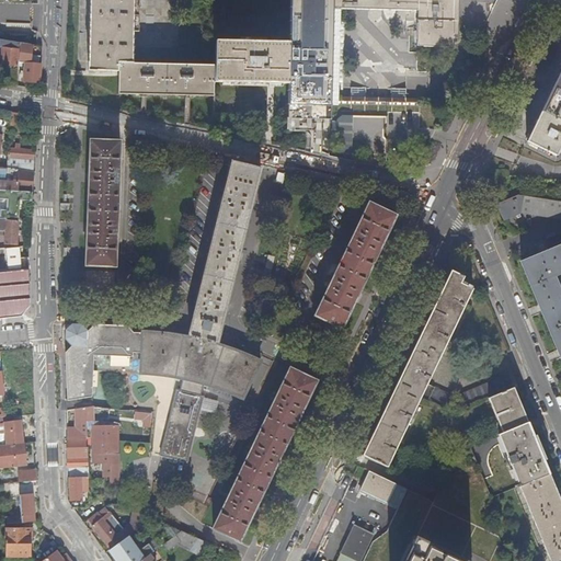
[(129,0),(94,0),(92,71),(117,72),(117,94),(137,95),(144,95),(182,96),(187,96),(213,98),(213,83),(214,66),(128,64),(129,0)]
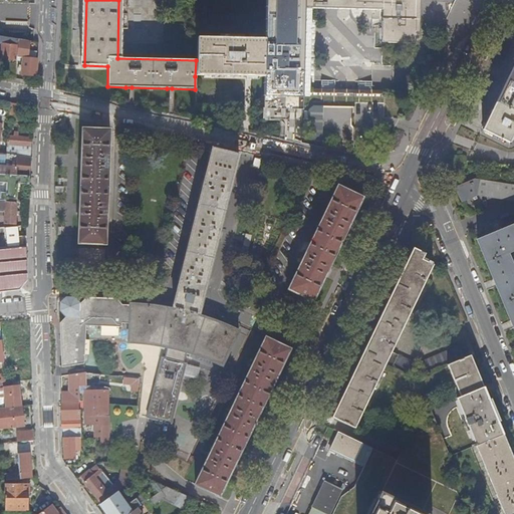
[(263,108),(285,109),(303,109),(303,88),(304,8),(381,9),(380,43),(415,43),(415,32),(415,0),(265,0),(265,33),(265,40),(264,78),(263,108)]
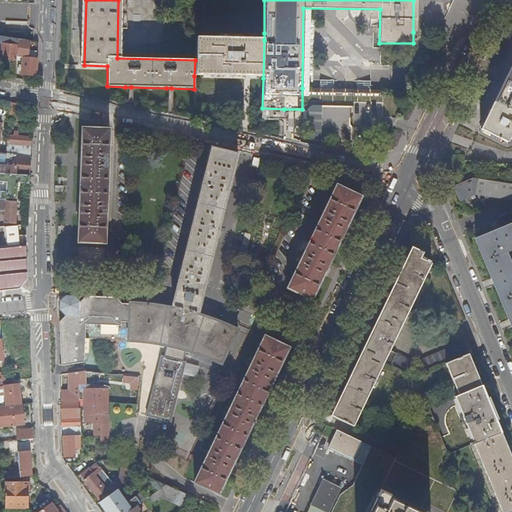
[(14,78),(16,57),(19,39),(18,39),(0,36),(0,43),(1,44),(0,49),(0,58),(9,60),(7,77),(14,78)]
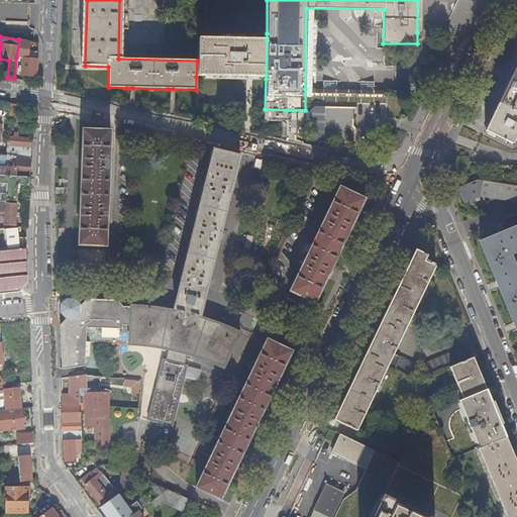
[(366,36),(319,37),(319,53),(329,53),(329,63),(345,62),(345,56),(352,56),(352,57),(366,56),(366,36)]
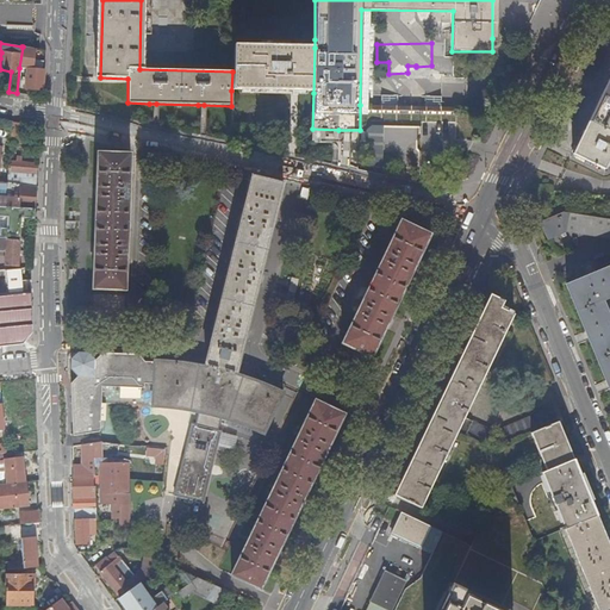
[(294,92),(313,93),(315,48),(235,45),(234,91),(266,92),(287,92),(294,92)]
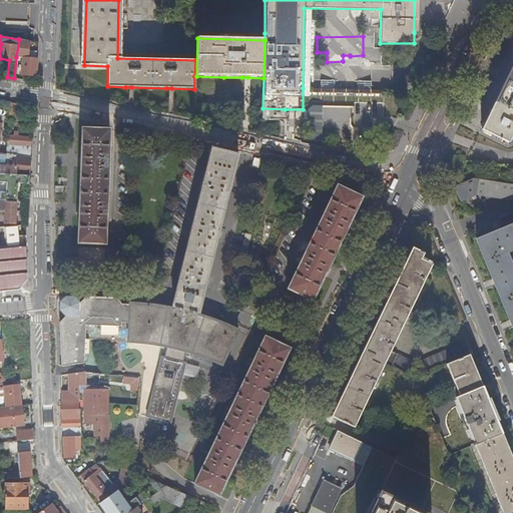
[(34,77),(36,60),(27,59),(29,41),(19,39),(16,57),(21,58),(20,66),(19,75),(34,77)]
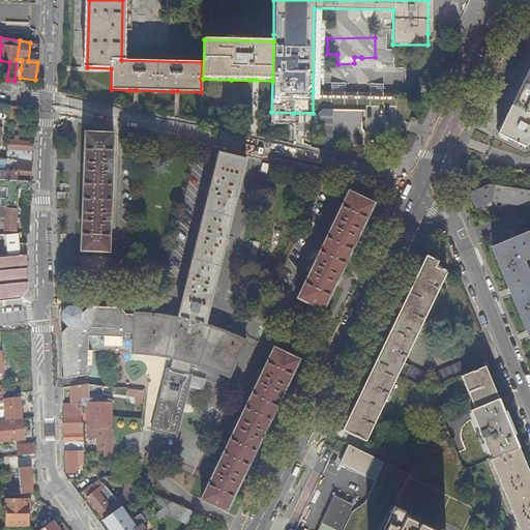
[(529,65),(524,80),(508,112),(497,135),(518,144),(517,145),(519,146),(520,145),(525,148),(529,137),(529,65)]
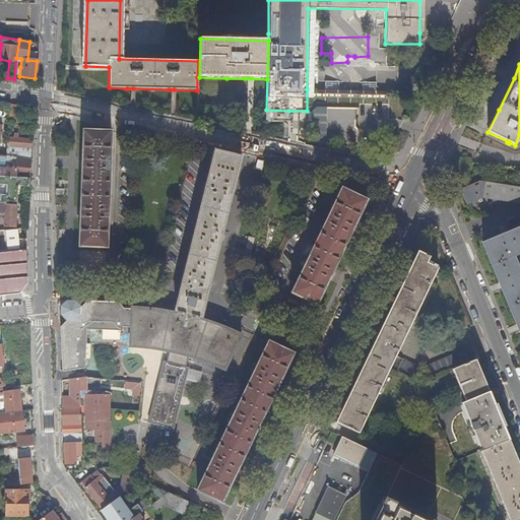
[(325,90),(338,90),(338,81),(326,81),(325,90)]
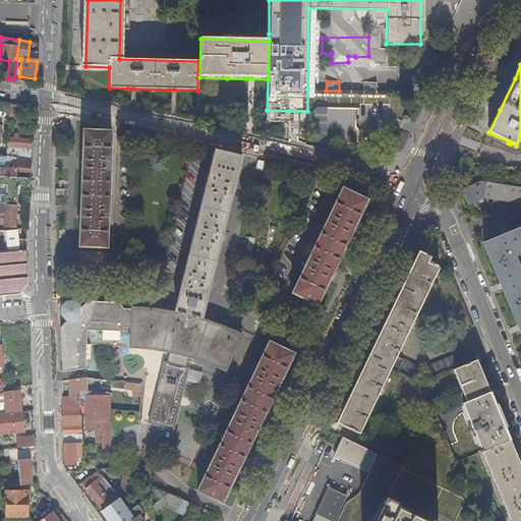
[(363,92),(375,92),(377,82),(363,82),(363,92)]
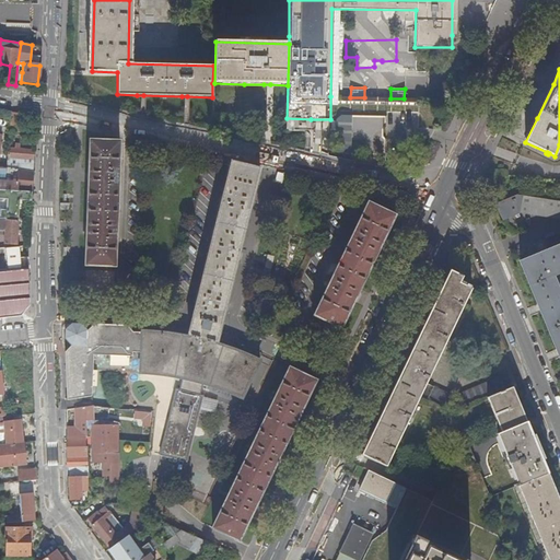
[(322,155),(413,167),(446,101),(404,98),(391,98),(364,97),(350,97),(330,96),(330,119),(311,119),(317,124),(319,127),(323,132),(322,155)]
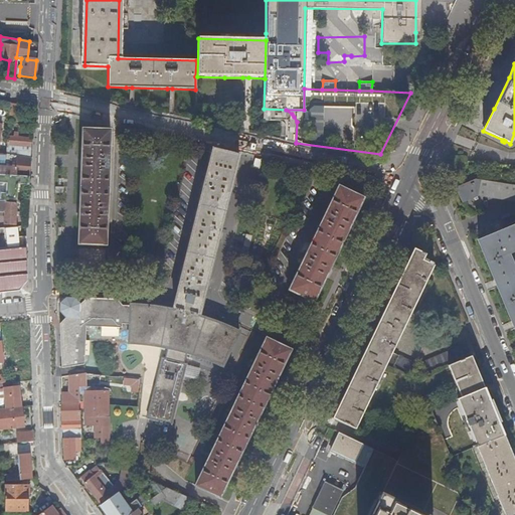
[(17,122),(19,105),(12,104),(10,121),(17,122)]
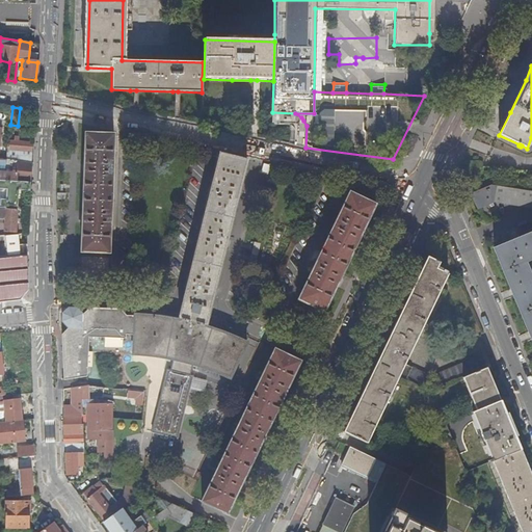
[(294,145),(306,148),(307,126),(303,121),(301,117),(295,113),(272,112),(272,125),(288,125),(291,127),(293,129),(294,131),(294,145)]
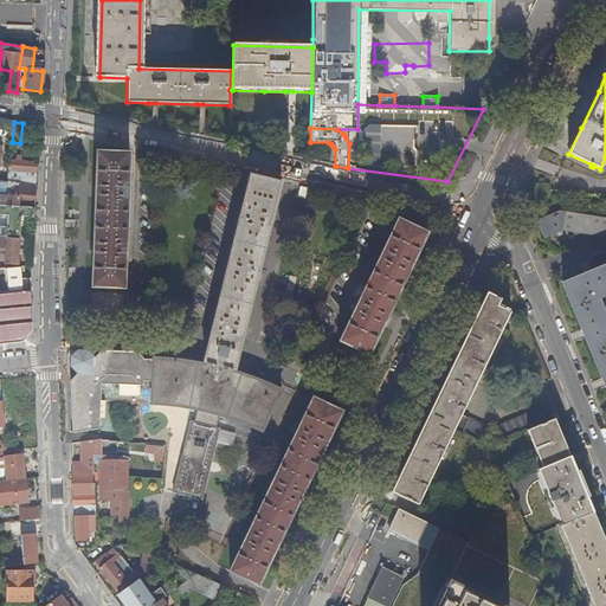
[(126,288),(130,154),(97,152),(92,287),(126,288)]
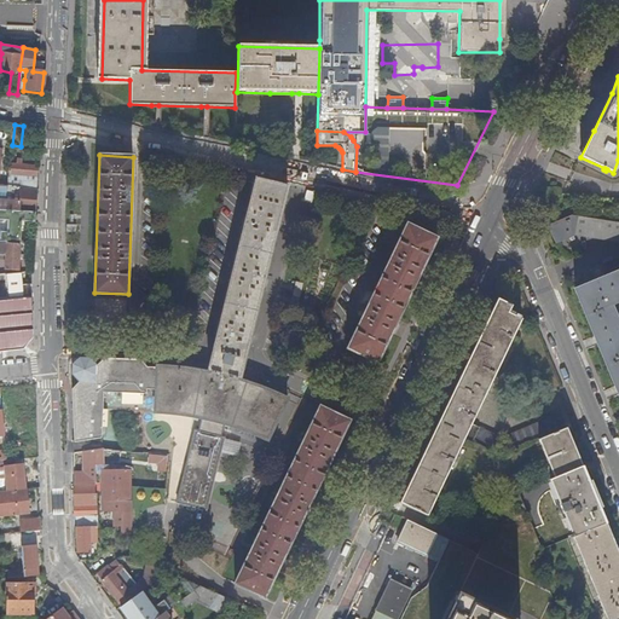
[(38,179),(39,165),(22,162),(22,157),(17,157),(17,161),(9,161),(7,179),(7,183),(34,186),(34,178),(38,179)]
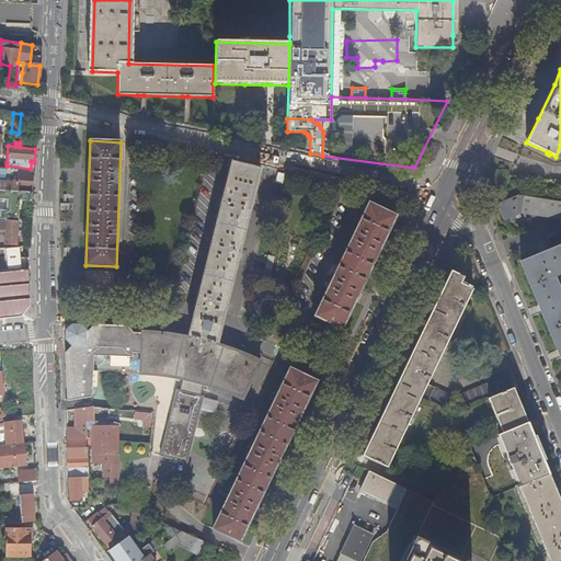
[(231,163),(189,335),(192,336),(191,339),(195,340),(196,338),(210,341),(209,343),(214,344),(215,343),(217,343),(218,340),(219,340),(219,338),(218,338),(260,170),(231,163)]
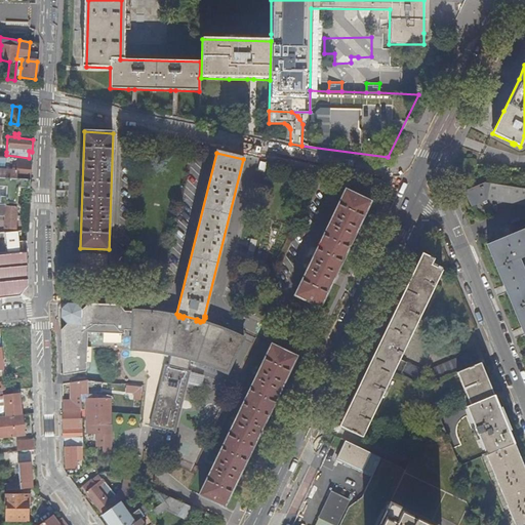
[(31,158),(29,158),(6,155),(2,155),(0,154),(0,177),(29,180),(31,158)]
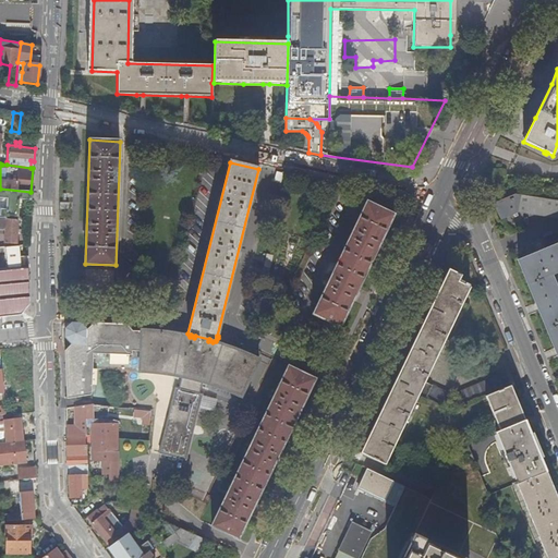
[(495,203),(501,219),(518,211),(557,218),(557,201),(513,195),(495,203)]
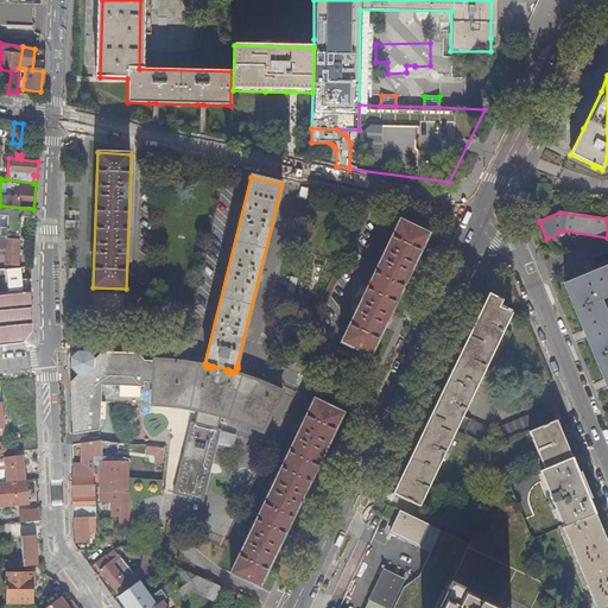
[(341,342),(369,356),(428,234),(399,221),(341,342)]
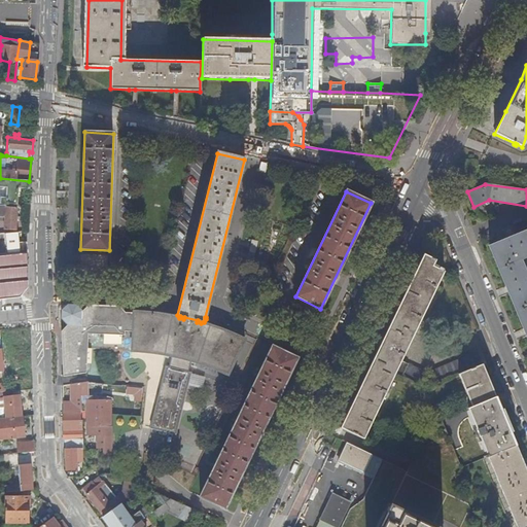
[(5,205),(0,204),(0,216),(4,217),(3,230),(15,230),(16,208),(5,207),(5,205)]
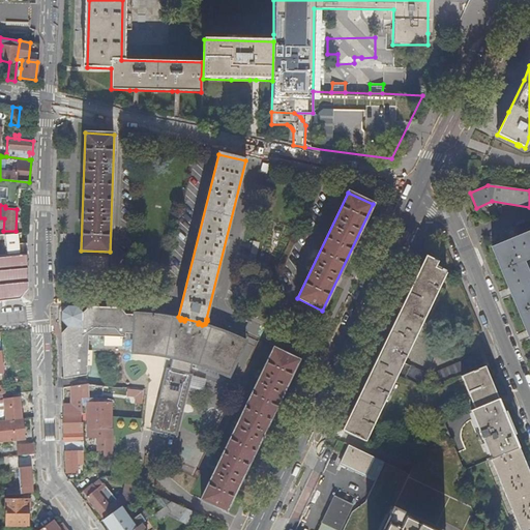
[(529,278),(523,261),(529,257),(529,231),(492,248),(529,340),(529,278)]
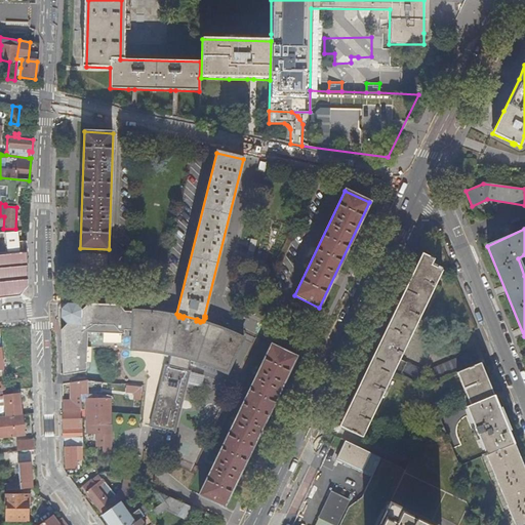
[(15,248),(13,232),(0,233),(0,252),(19,251),(19,248),(15,248)]
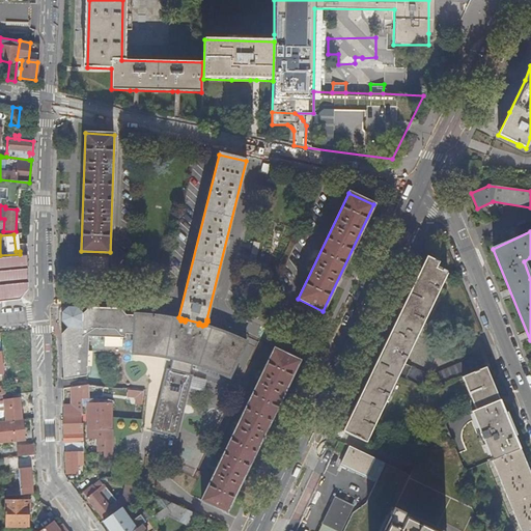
[(428,252),(342,431),(366,443),(369,436),(397,376),(423,389),(429,376),(403,364),(448,273),(437,267),(441,258),(428,252)]
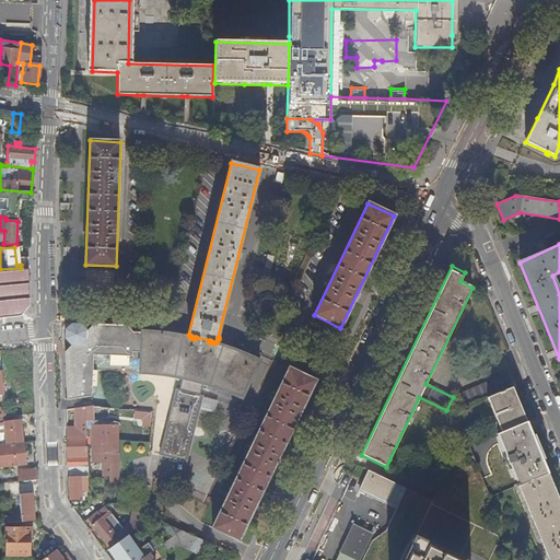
[(30,305),(27,268),(21,268),(0,269),(0,318),(20,316),(30,305)]
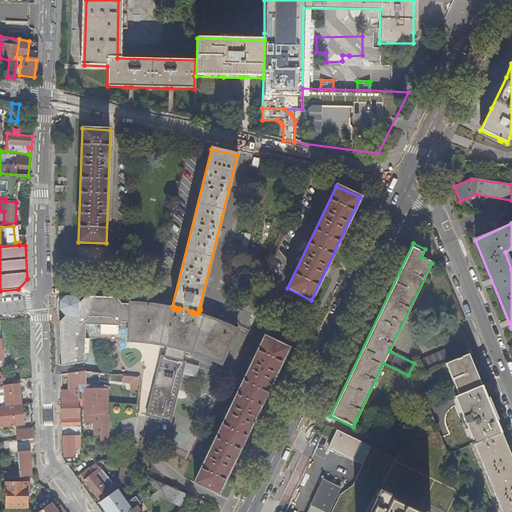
[(72,364),(74,373),(78,372),(77,364),(77,340),(113,341),(115,298),(85,297),(79,302),(73,296),(65,295),(64,296),(66,298),(61,303),(59,302),(58,310),(64,316),(59,323),(61,366),(72,364)]
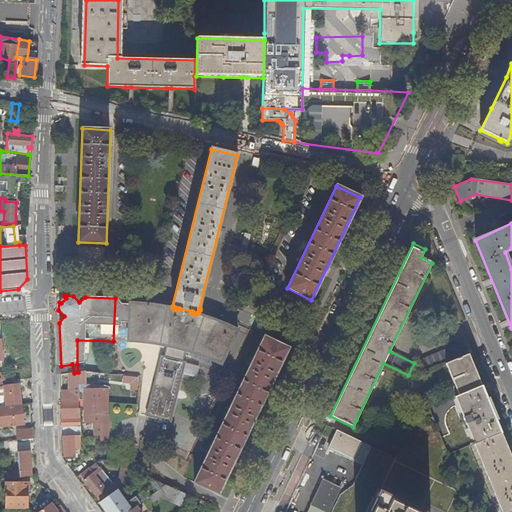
[(115,298),(113,341),(128,341),(128,305),(121,305),(115,298)]
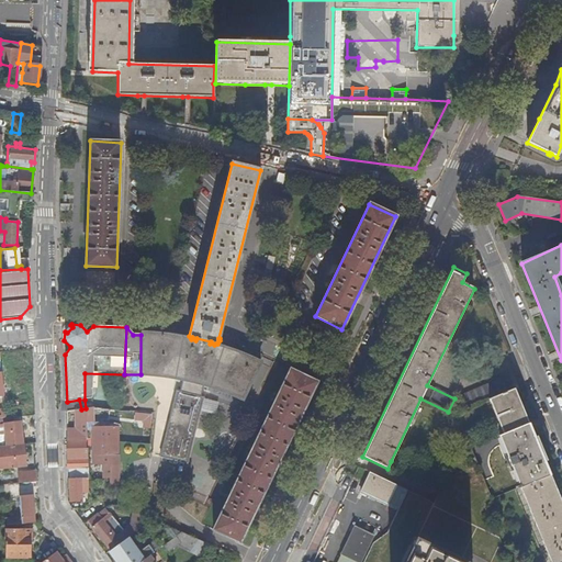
[(235,364),(236,351),(229,349),(214,345),(210,344),(195,340),(191,339),(170,335),(150,333),(141,333),(141,335),(141,374),(149,375),(164,377),(182,379),(179,393),(176,392),(169,415),(198,418),(199,413),(202,401),(202,398),(200,397),(203,384),(220,389),(227,392),(233,394),(235,364)]
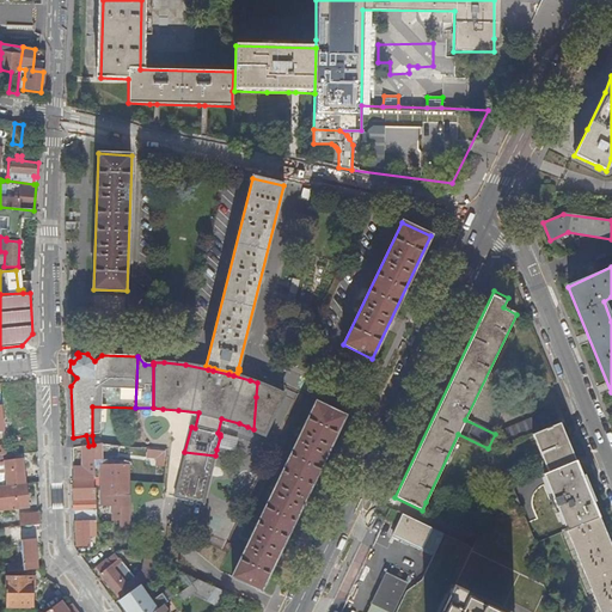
[(269,387),(257,383),(256,397),(254,429),(264,435),(285,395),(269,387)]
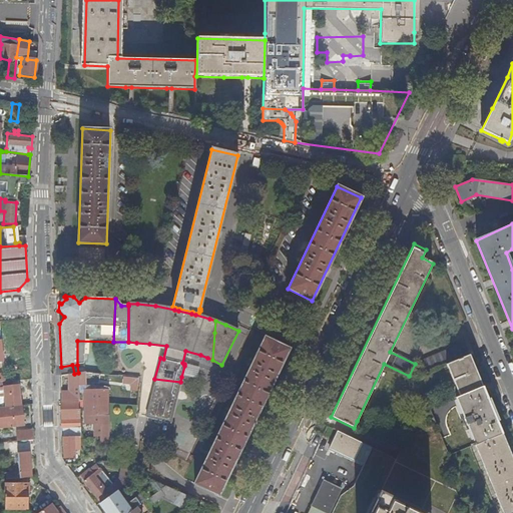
[(58,324),(60,376),(74,374),(72,365),(61,367),(59,324),(58,324)]
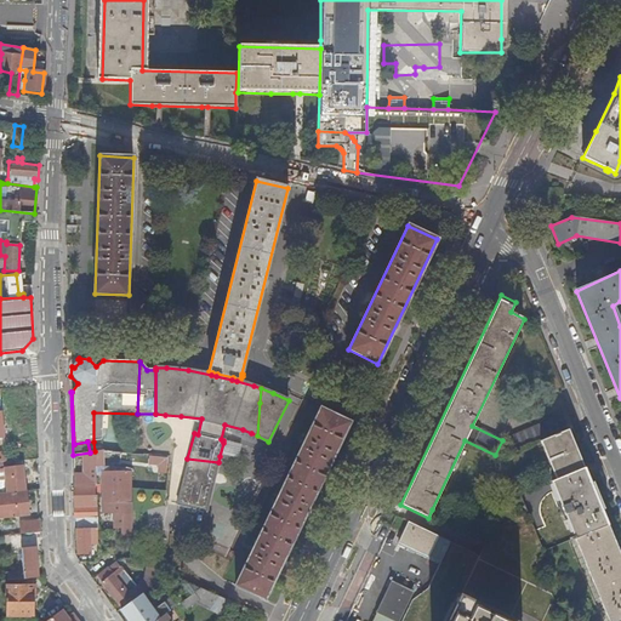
[(273,582),(349,422),(320,408),(244,569),(273,582)]
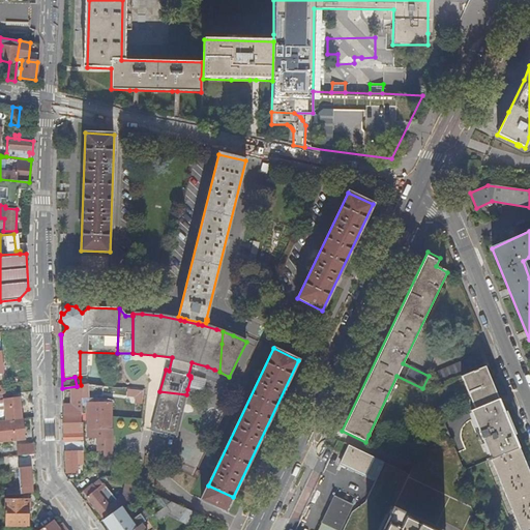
[(497,400),(498,400),(495,392),(484,367),(479,355),(434,374),(439,386),(461,378),(474,409),(497,400)]
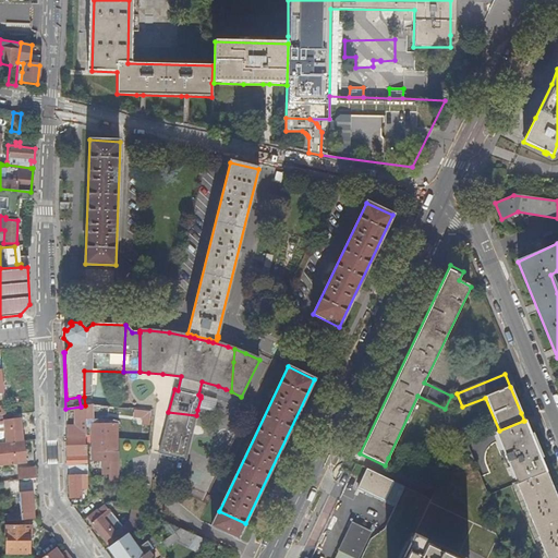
[(201,398),(197,410),(203,411),(213,414),(216,401),(201,398)]
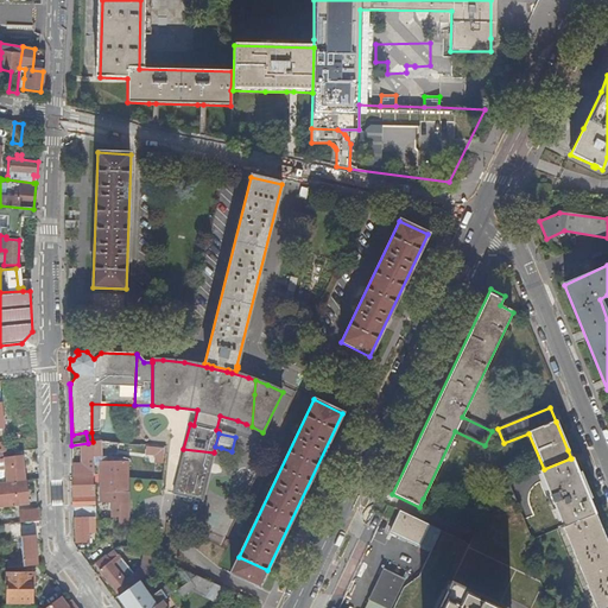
[(6,453),(8,453),(18,451),(18,442),(5,443),(5,444),(6,453)]
